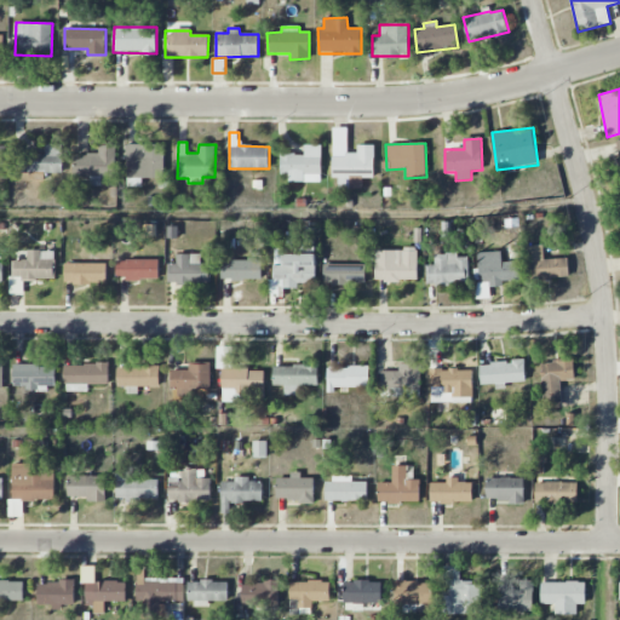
[(63,144),(46,144),(46,150),(22,150),(21,172),(63,173),(63,144)]
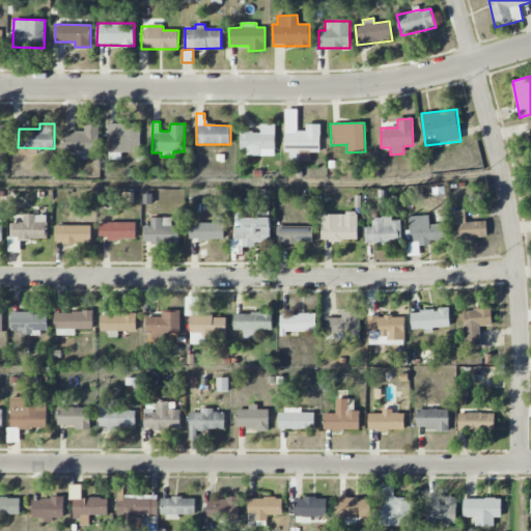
[(140,123),(108,123),(108,160),(121,160),(121,152),(141,152),(140,123)]
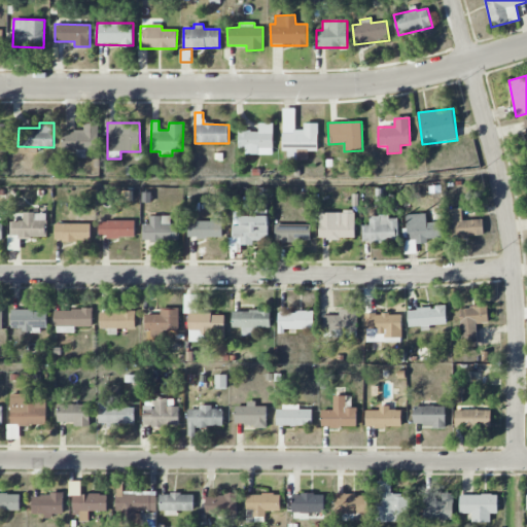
[(99,150),(99,124),(84,124),(84,131),(64,132),(64,150),(76,150),(76,157),(85,157),(85,150),(99,150)]
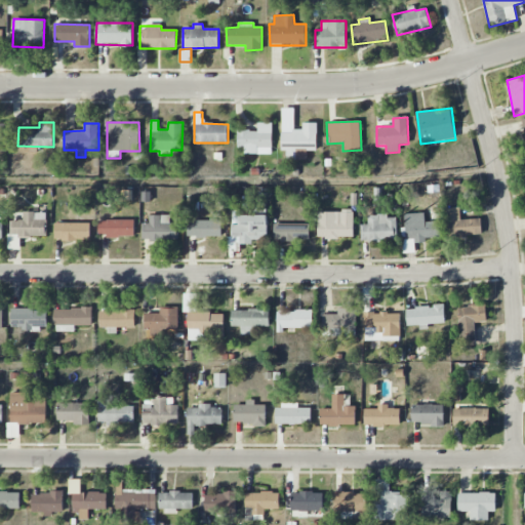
[(238,130),(237,147),(244,148),(244,154),(272,154),(273,123),(258,123),(258,130),(238,130)]
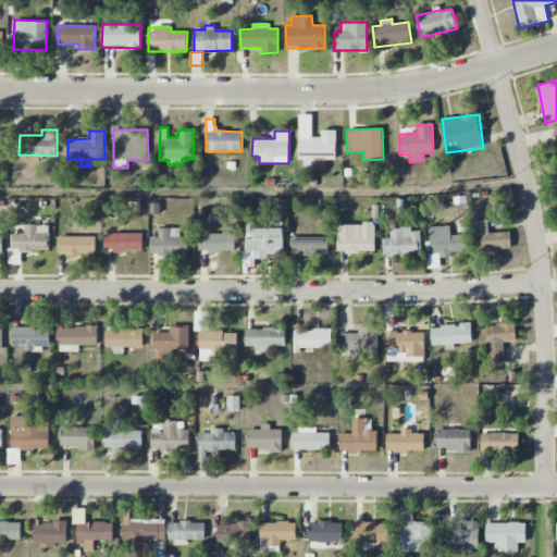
[(298,140),(299,160),(314,160),(314,170),(325,170),(325,160),(336,160),(336,131),(322,131),(322,139),(298,140)]
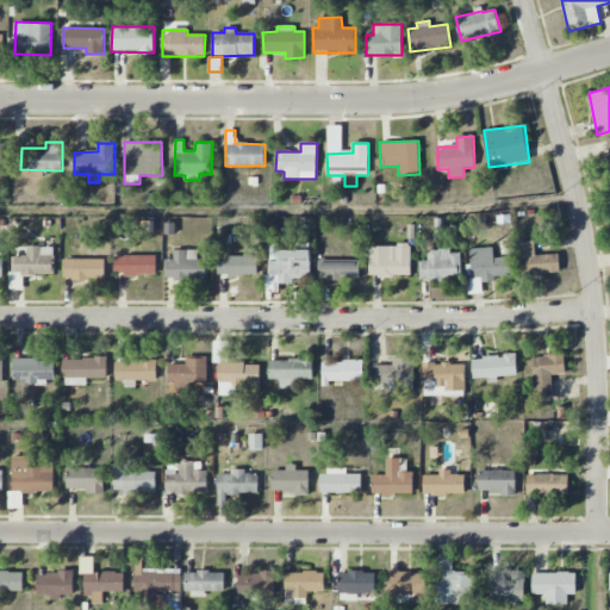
[(294,250),(310,249),(310,237),(293,237),(294,250)]
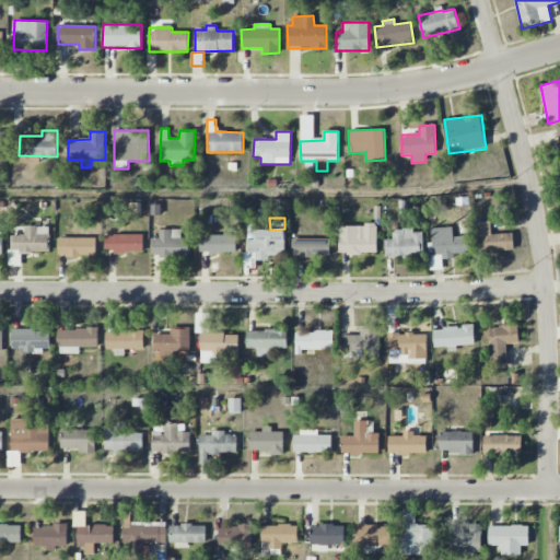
[(286,230),(256,230),(256,223),(246,222),(246,266),(256,266),(256,257),(284,257),(286,230)]
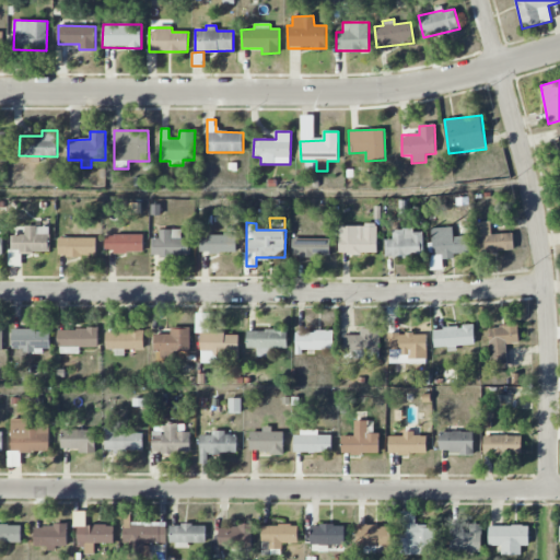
[(491,234),(491,222),(475,222),(476,252),(514,251),(513,233),(491,234)]
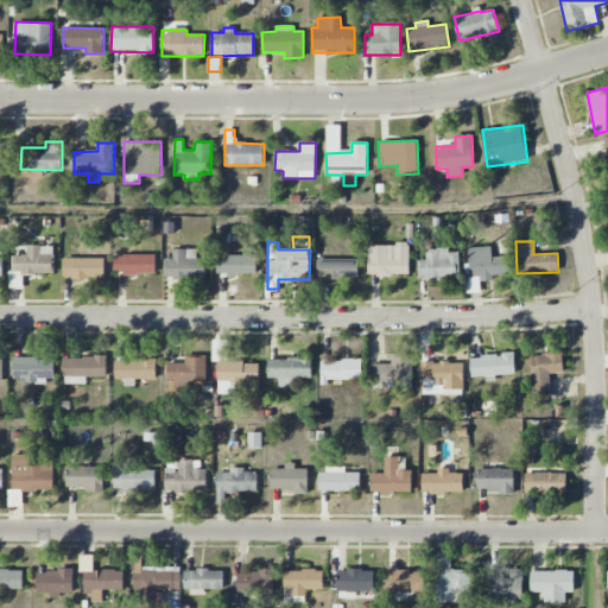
[(410,276),(410,245),(368,245),(368,276),(410,276)]
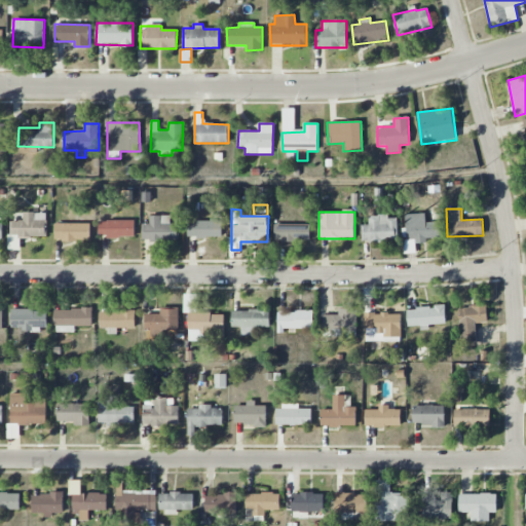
[(46,236),(46,213),(24,213),(24,221),(8,221),(9,250),(20,250),(20,237),(46,236)]
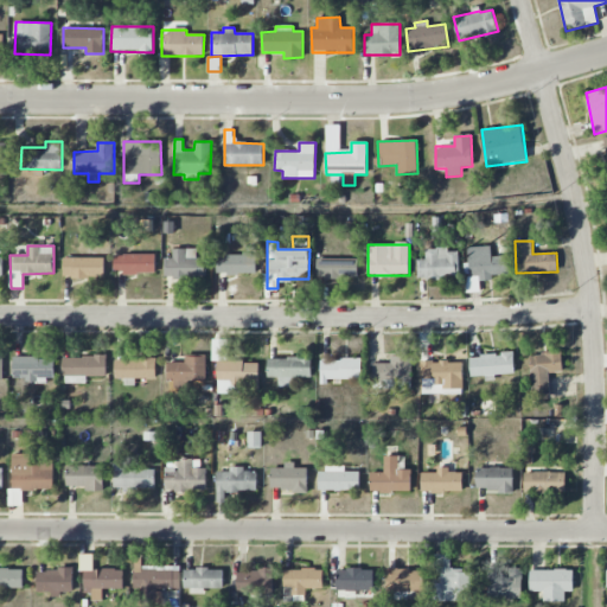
[(467,248),(470,293),(480,292),(479,281),(492,280),(492,275),(509,274),(508,256),(492,256),(491,246),(467,248)]
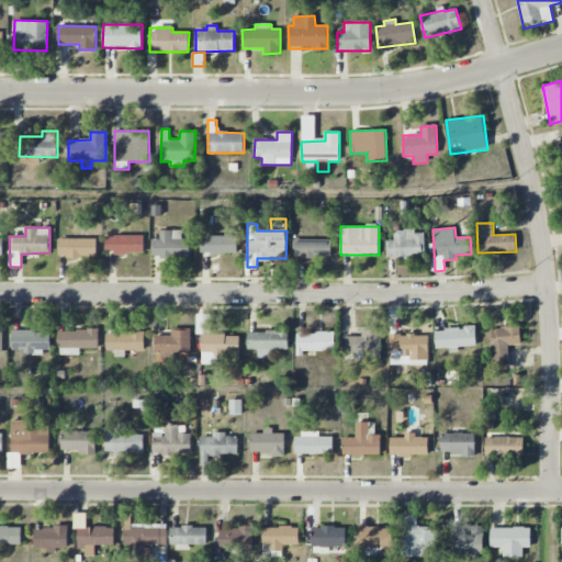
[(181,238),(182,231),(160,231),(159,239),(153,239),(152,257),(191,258),(191,239),(181,238)]
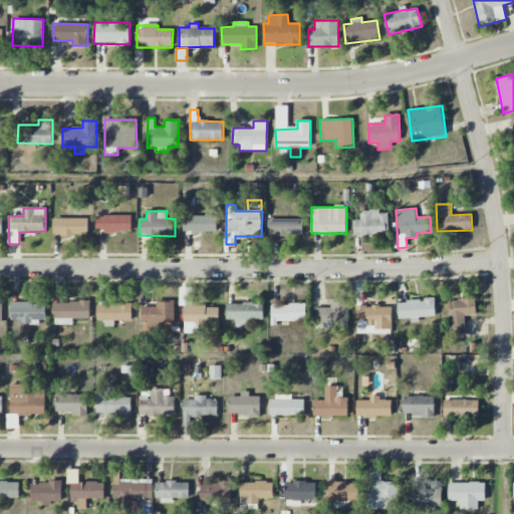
[(353,236),(389,236),(388,211),(360,212),(360,220),(353,220),(353,236)]
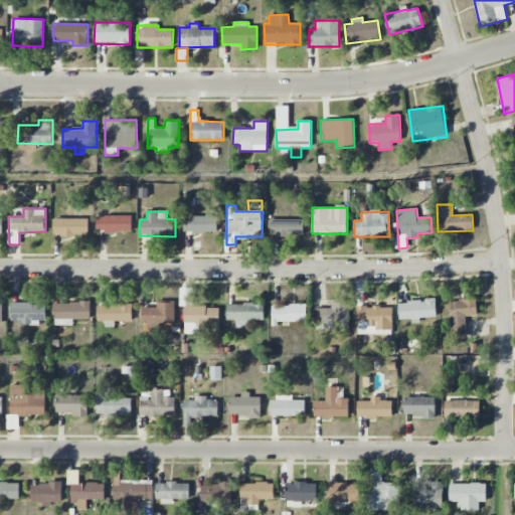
[(217,232),(217,216),(184,215),(183,231),(217,232)]
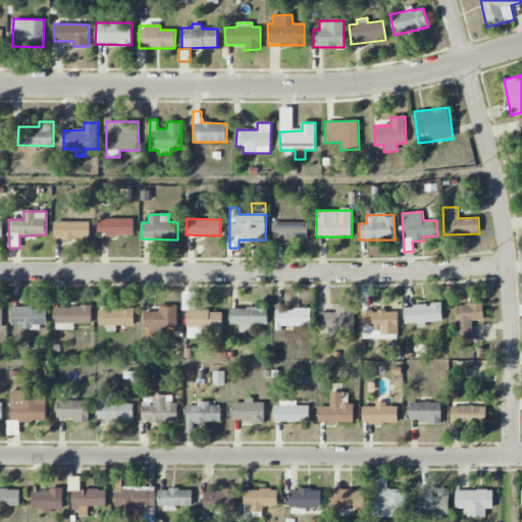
[(134,219),(98,219),(98,235),(134,235),(134,219)]
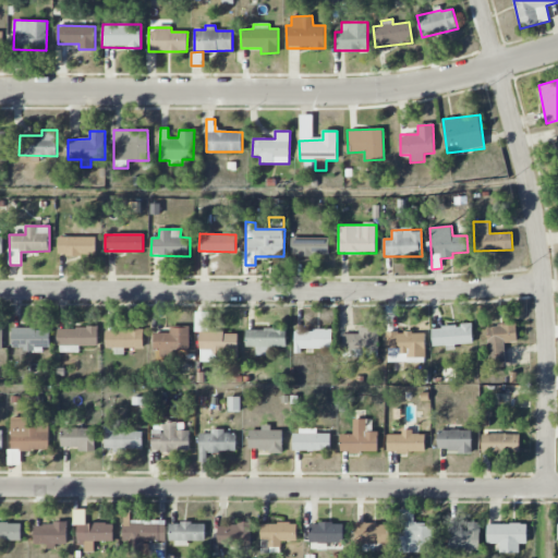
[(96,237),(58,237),(59,255),(96,255),(96,237)]
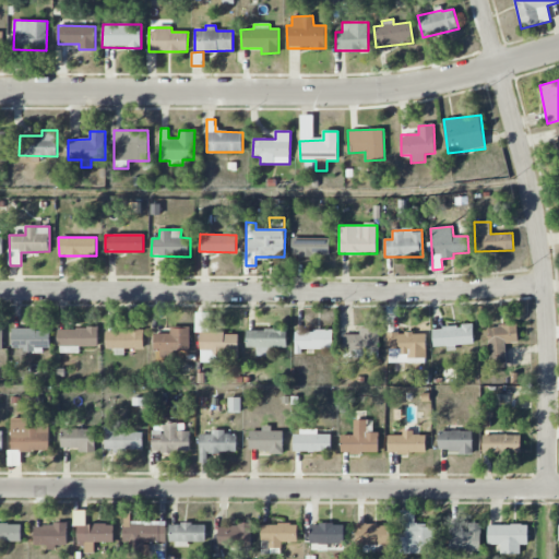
[(329,238),(292,239),(293,258),(329,257),(329,238)]
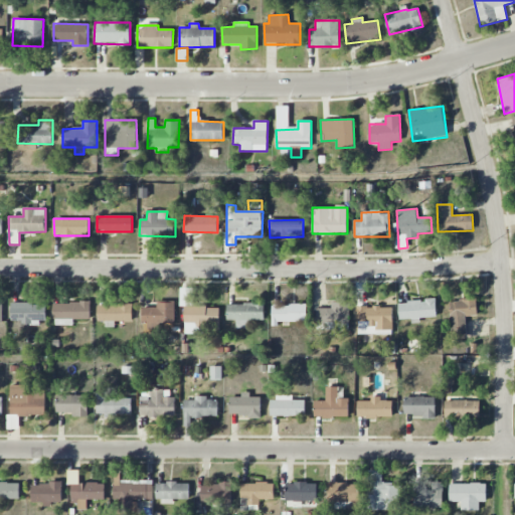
[(437,317),(436,298),(424,299),(424,301),(398,302),(399,319),(410,319),(410,323),(419,322),(419,318),(437,317)]
